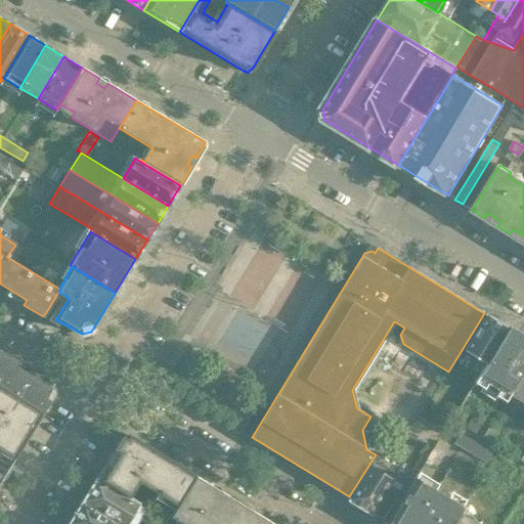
[(58,292),(46,312),(56,318),(69,298),(58,292)]
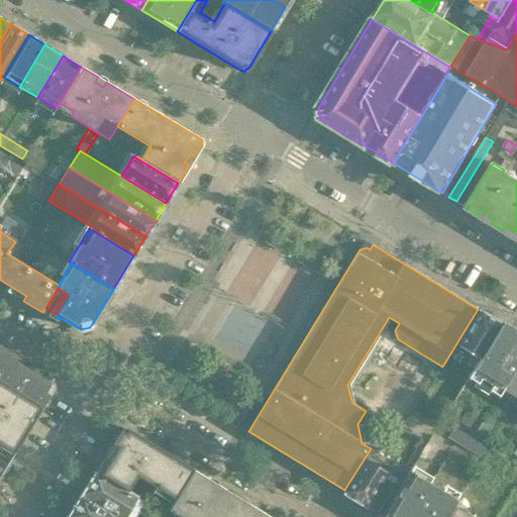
[(500,323),(478,309),(442,367),(420,403),(442,417),(468,376),(500,323)]
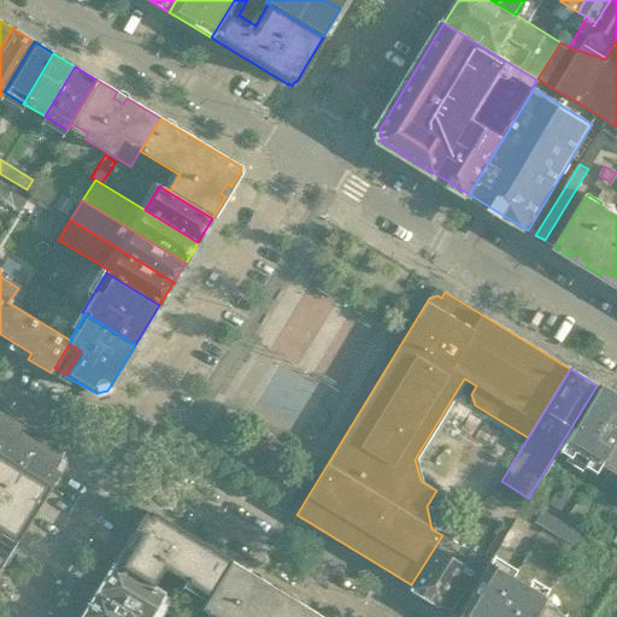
[(616,397),(597,386),(558,448),(568,454),(574,444),(588,452),(582,463),(593,470),(598,463),(599,463),(616,432),(616,397)]
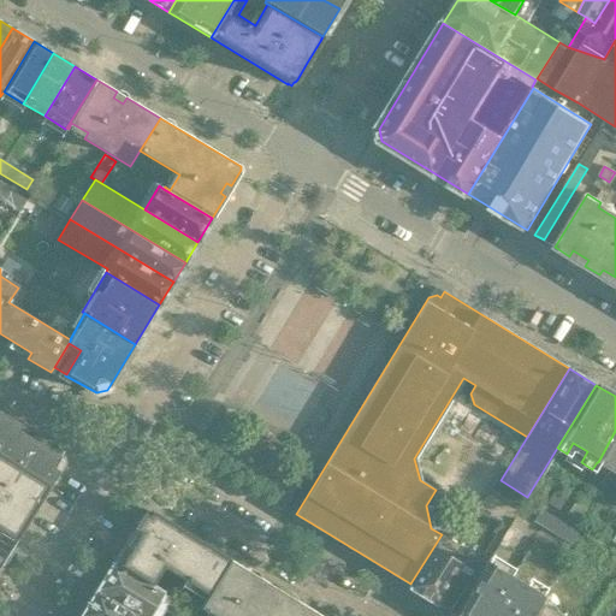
[(59,455),(18,430),(21,425),(0,410),(0,455),(48,485),(58,471),(53,467),(59,455)]
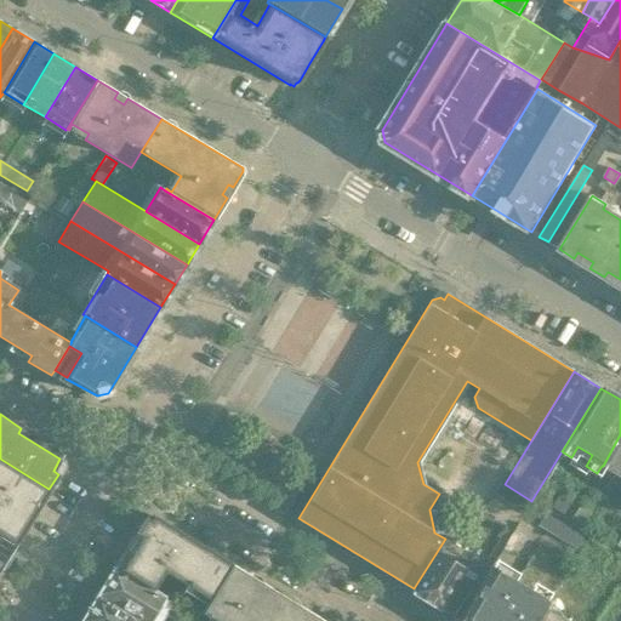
[(620,434),(603,466),(602,467),(604,468),(609,460),(617,465),(613,473),(620,478),(620,434)]
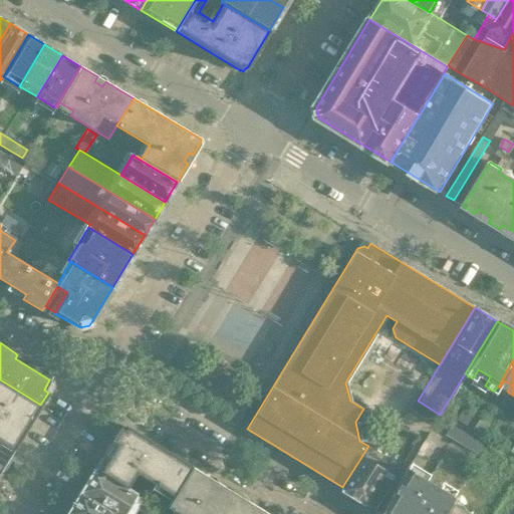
[(40,405),(0,379),(0,442),(12,450),(40,405)]
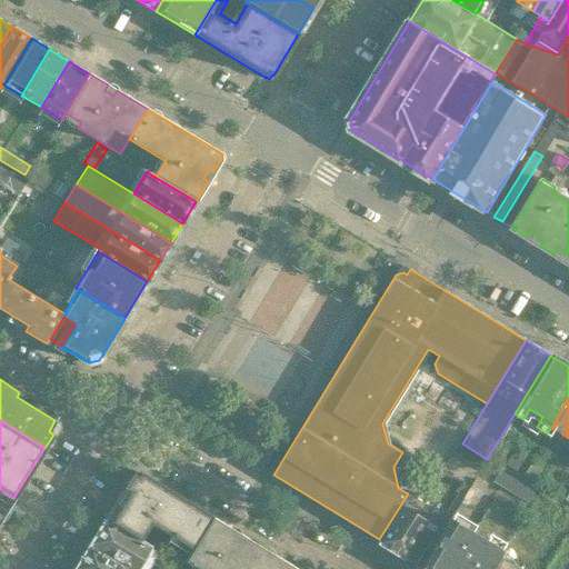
[(509,460),(503,471),(515,478),(520,467),(509,460)]
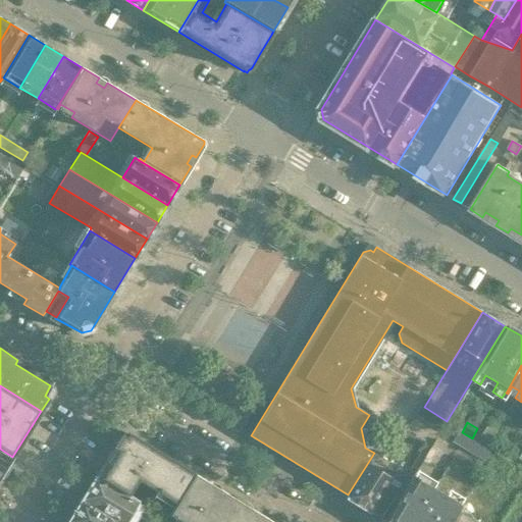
[(480,436),(489,441),(496,431),(486,426),(480,436)]
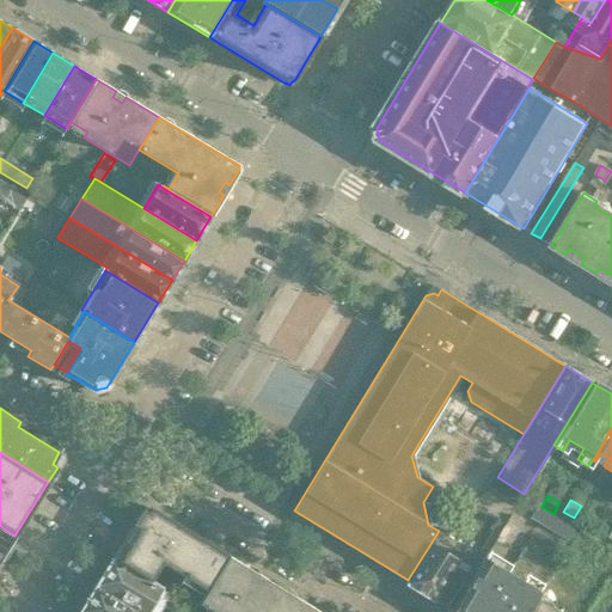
[(142,509),(140,512),(112,557),(161,588),(163,587),(151,580),(161,563),(206,591),(227,555),(150,507),(150,508),(146,506),(144,509),(142,509)]
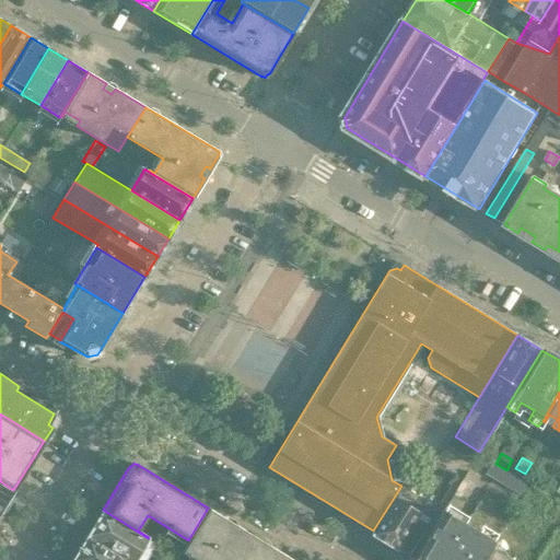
[(524,487),(493,469),(489,467),(482,478),(517,498),(524,487)]
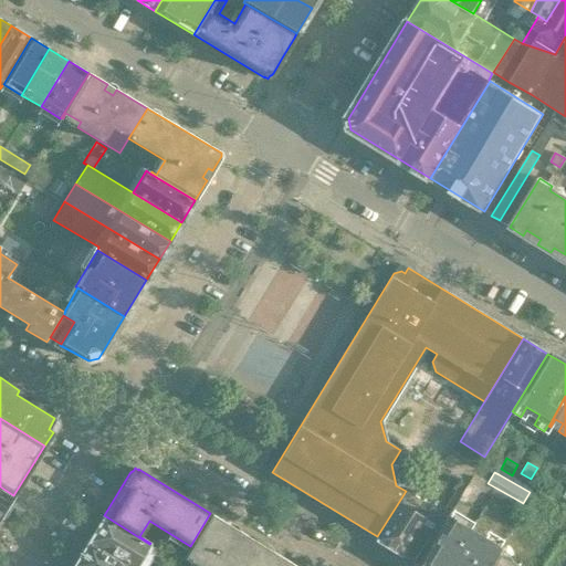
[(0,516),(13,495),(0,486),(0,516)]
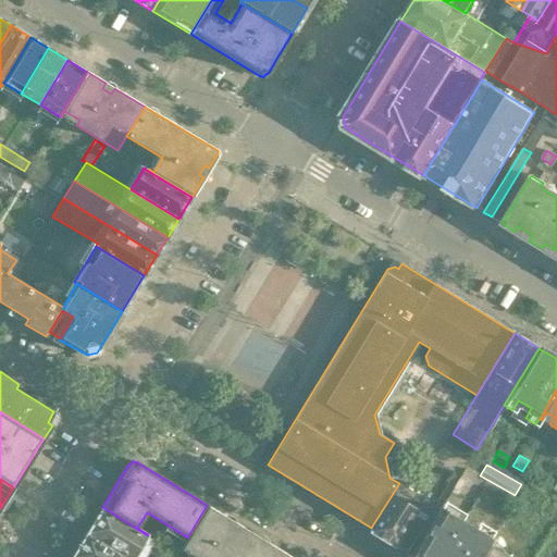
[(412,556),(431,527),(412,516),(417,509),(393,494),(370,531),(406,554),(406,553),(412,556),(411,556),(412,556)]
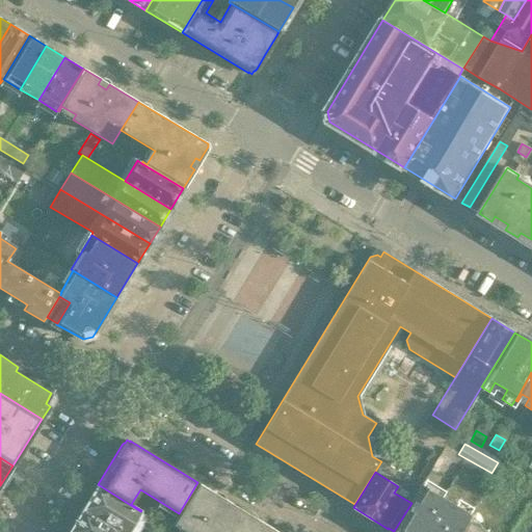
[(247,512),(197,482),(179,513),(173,524),(185,531),(270,531),(272,529),(256,519),(253,523),(244,517),(247,512)]
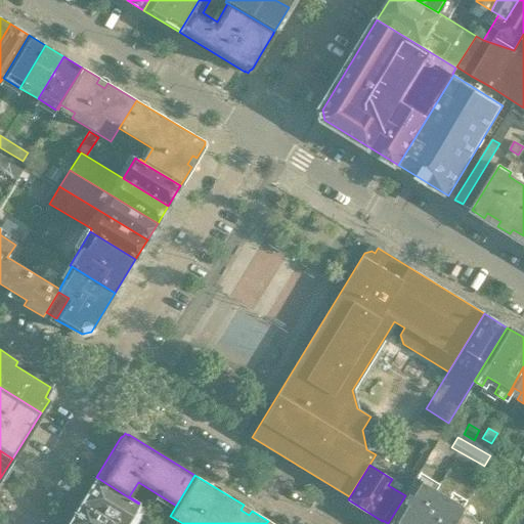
[(135,523),(145,509),(138,504),(96,477),(81,501),(116,523),(135,523)]
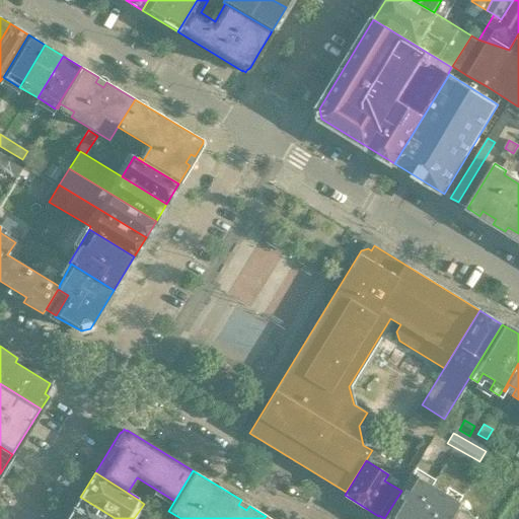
[(446,518),(454,507),(457,501),(413,473),(406,483),(401,491),(384,518),(446,518)]
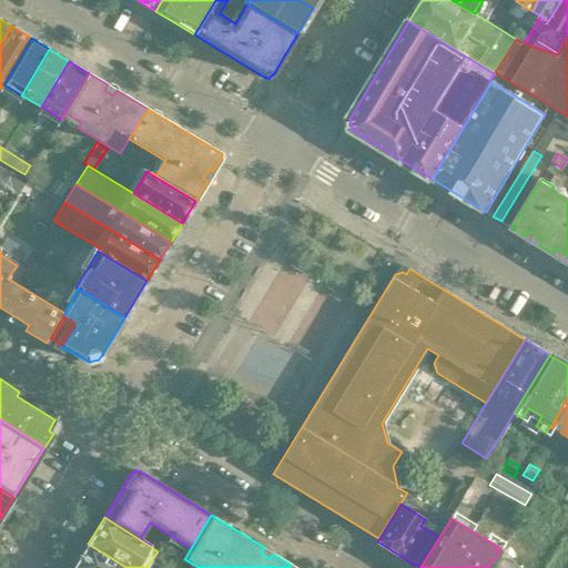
[(125,567),(88,544),(72,567),(125,567)]
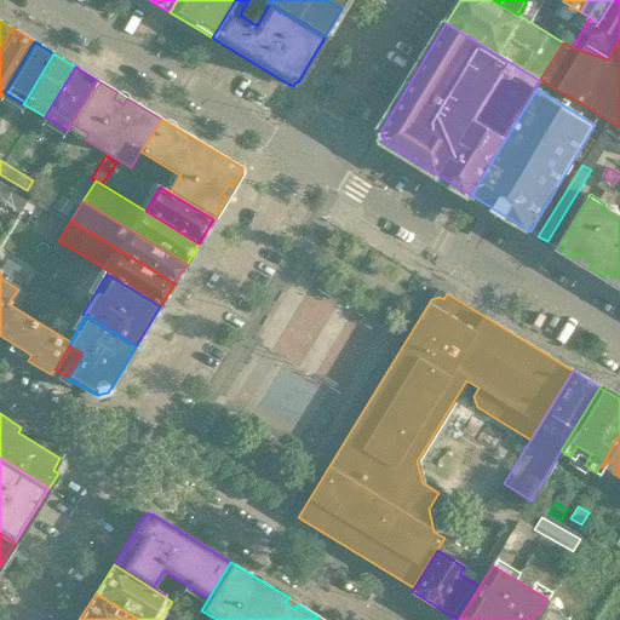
[(545,607),(543,606),(533,619),(567,619),(562,616),(558,619),(554,619),(541,612),(545,607)]
